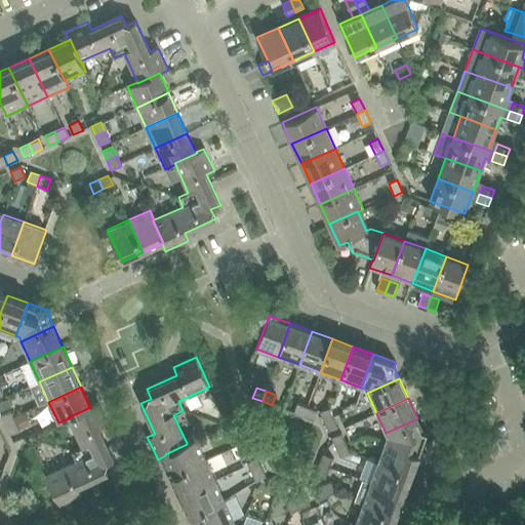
[(97,402),(89,406),(90,407),(68,417),(69,418),(82,446),(72,451),(76,461),(45,475),(59,505),(82,494),(78,486),(109,473),(104,462),(114,458),(104,436),(99,429),(108,425),(97,402)]
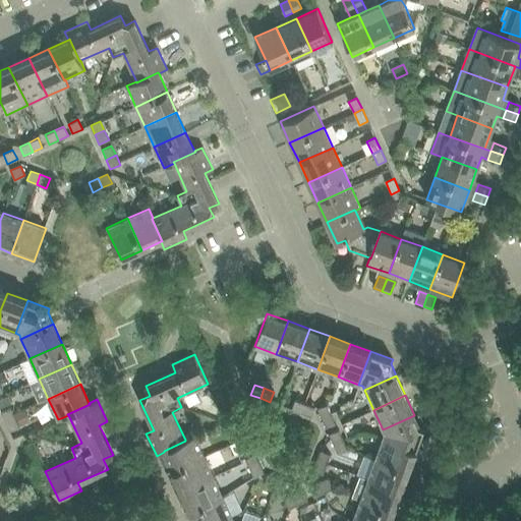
[(291,409),(301,413),(305,403),(295,400),(291,409)]
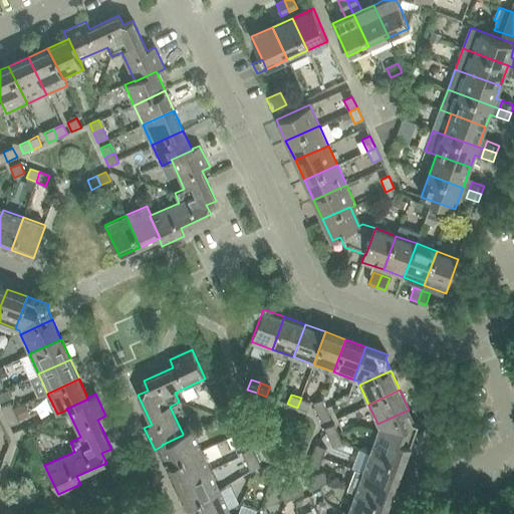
[(301,398),(297,408),(307,412),(310,402),(301,398)]
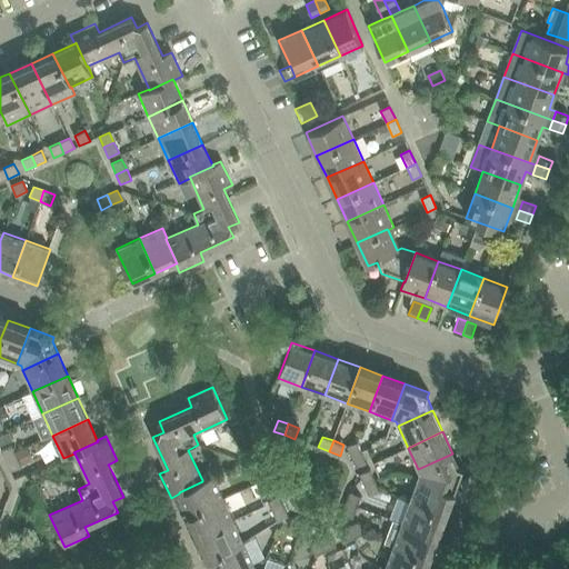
[(347,447),(351,457),(361,452),(357,441),(347,447)]
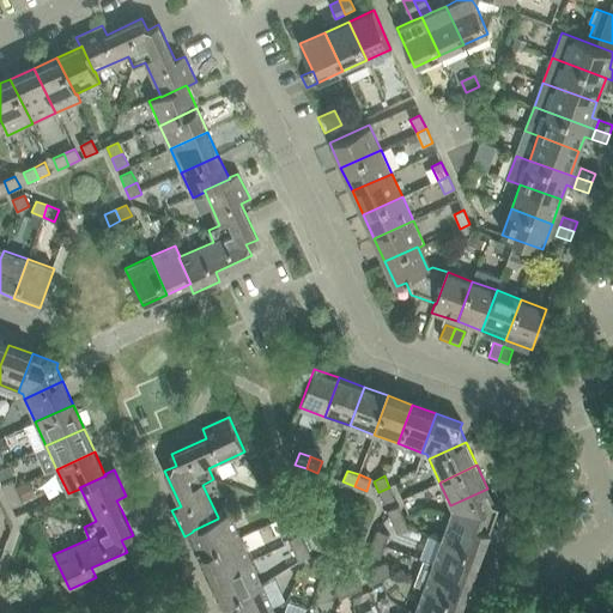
[(1,485),(6,497),(18,491),(12,480),(1,485)]
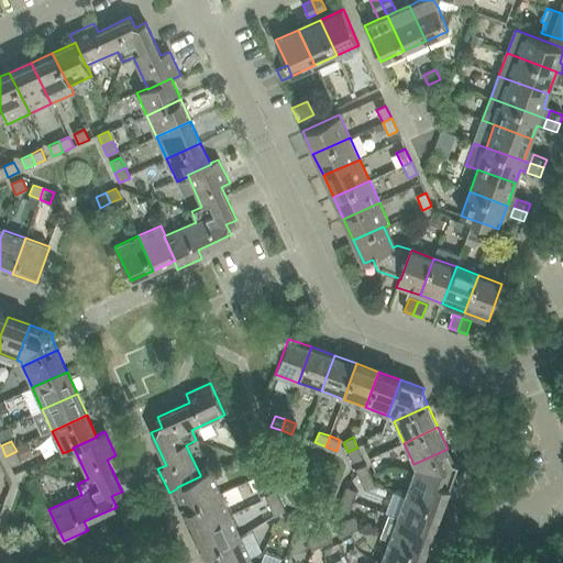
[(357,448),(348,452),(352,463),(363,457),(357,448)]
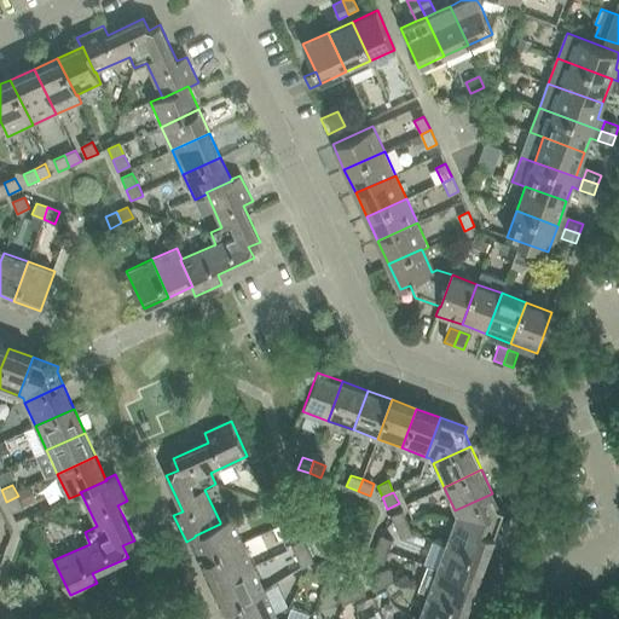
[(457,515),(455,520),(495,534),(504,508),(498,507),(492,493),(455,510),(457,515)]
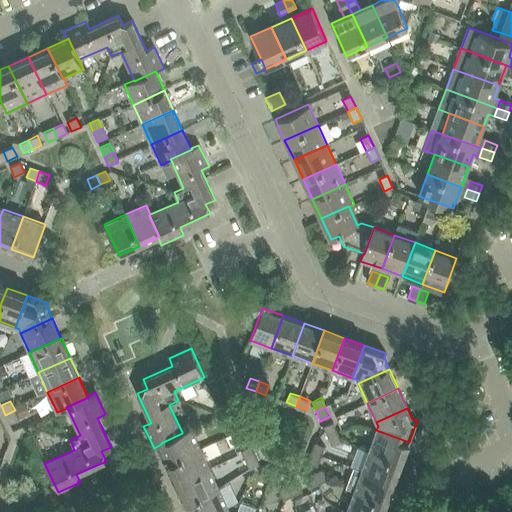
[(15,410),(5,415),(9,424),(19,419),(15,410)]
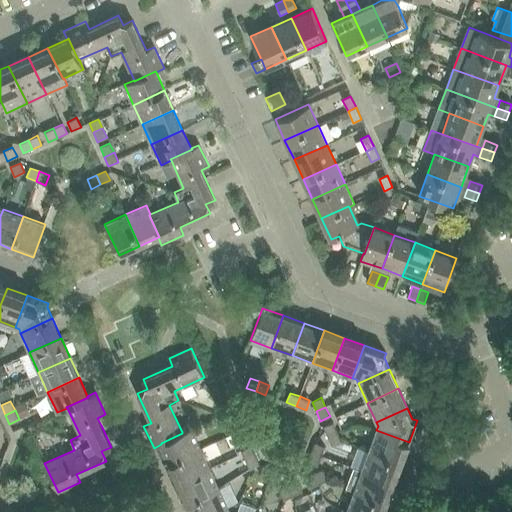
[(229,424),(233,433),(243,429),(239,420),(229,424)]
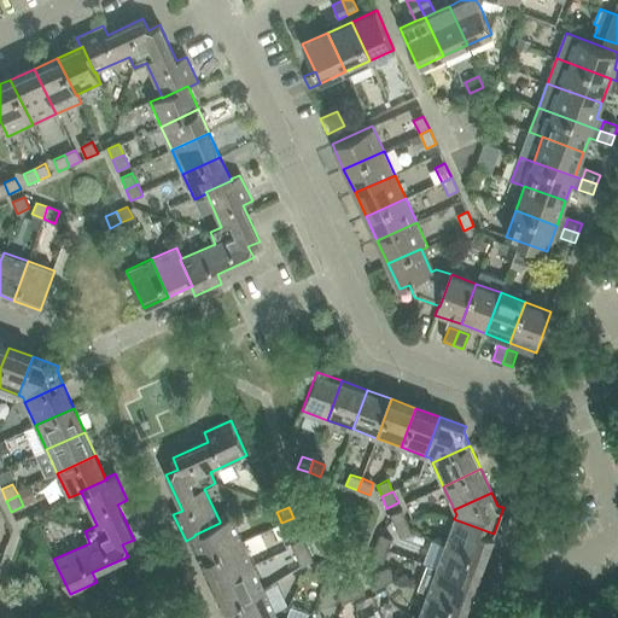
[(390,516),(395,526),(407,522),(402,509),(390,516)]
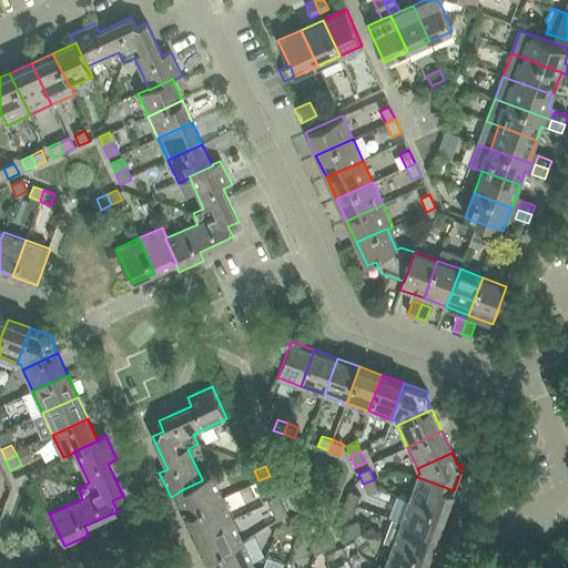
[(179,493),(189,514),(223,497),(212,475),(202,479),(202,480),(179,492),(179,493)]
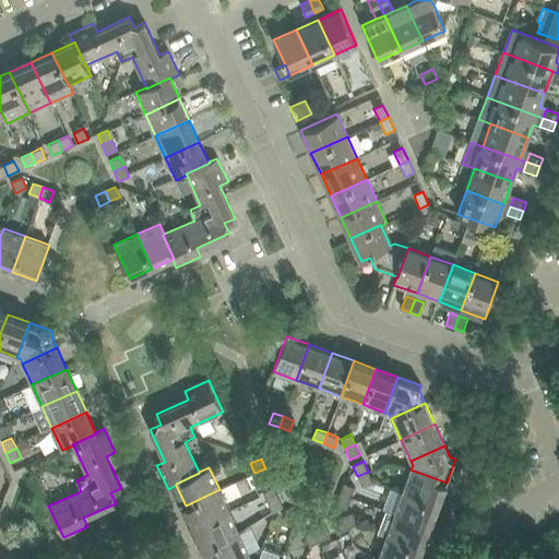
[(265,468),(254,473),(260,484),(270,478),(265,468)]
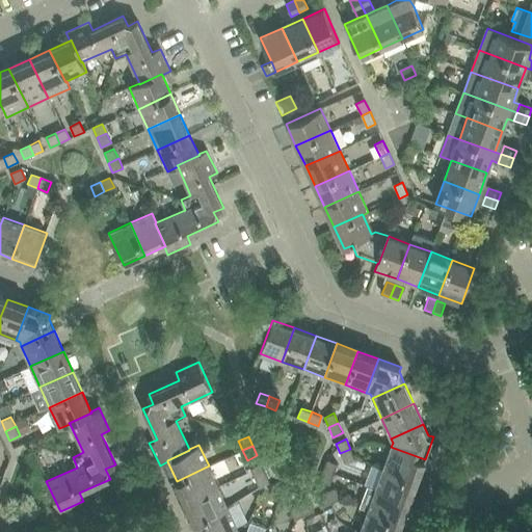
[(391,447),(383,468),(417,480),(425,459),(391,447)]
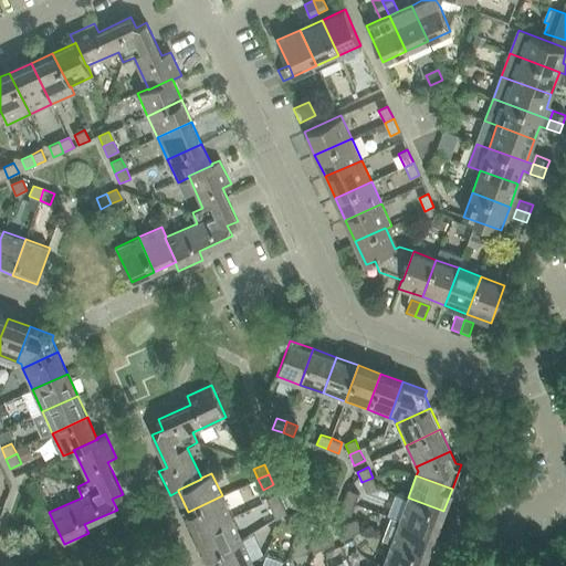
[(373,478),(362,482),(367,493),(377,488),(373,478)]
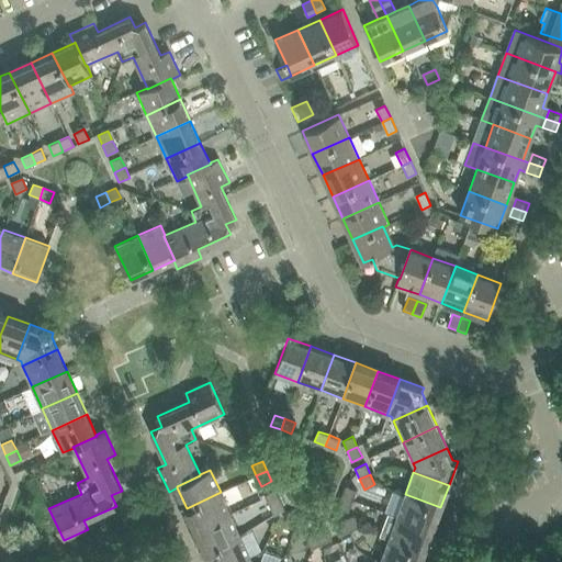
[(341,496),(352,501),(356,490),(345,486),(341,496)]
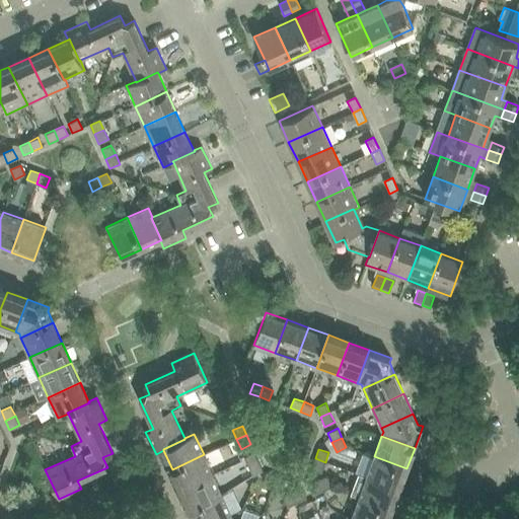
[(244,456),(248,466),(258,461),(254,452),(244,456)]
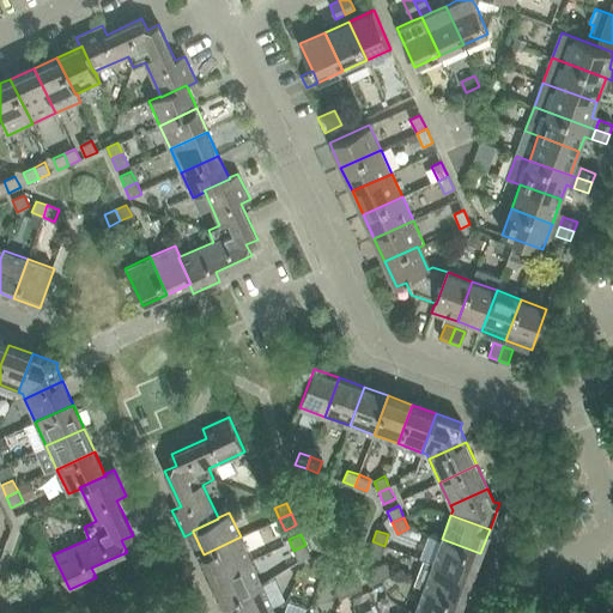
[(204,554),(214,577),(252,560),(241,536),(204,554)]
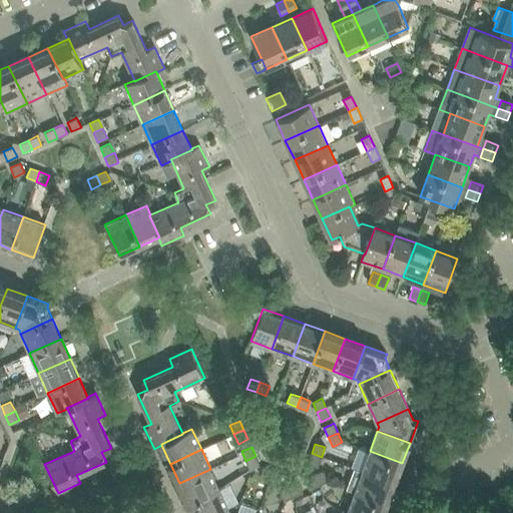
[(370,451),(363,472),(395,484),(402,463),(370,451)]
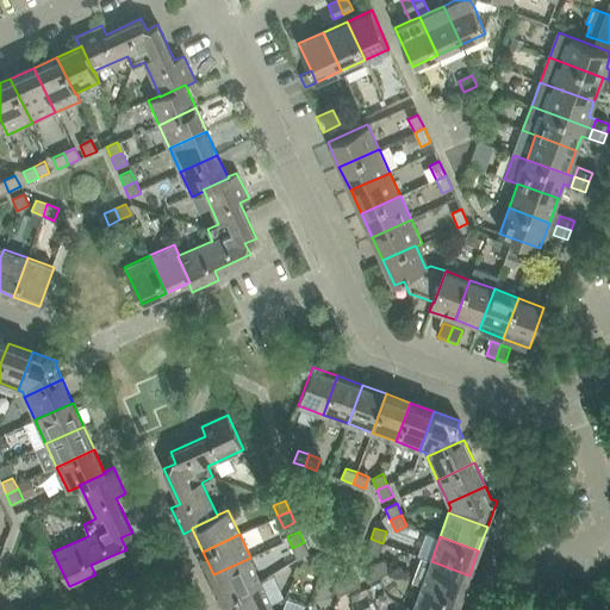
[(366,551),(374,553),(378,555),(383,543),(371,539),(366,551)]
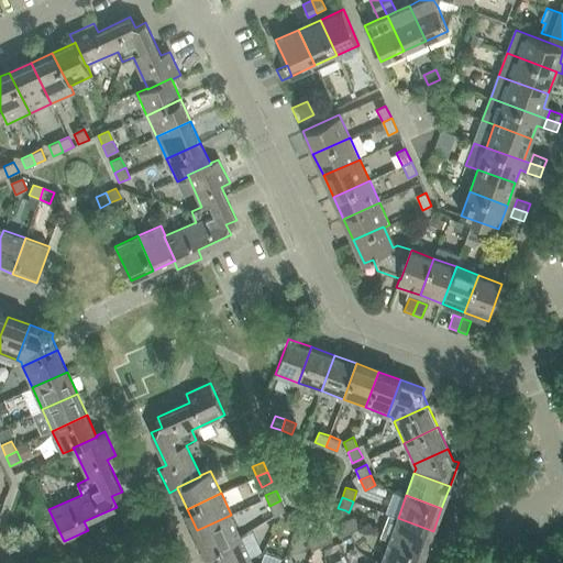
[(280,500),(269,506),(275,516),(285,510),(280,500)]
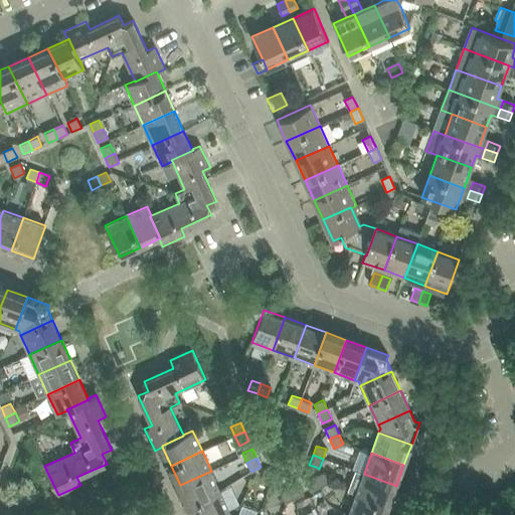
[(262,479),(271,482),(275,472),(265,469),(262,479)]
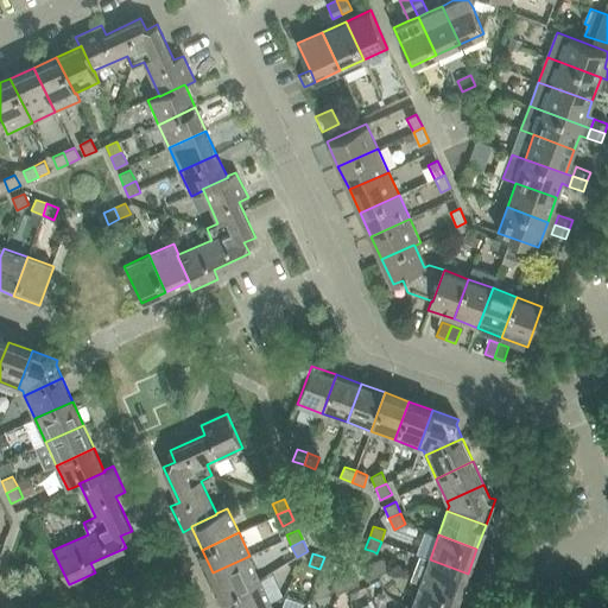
[(213,572),(223,596),(260,580),(249,556),(213,572)]
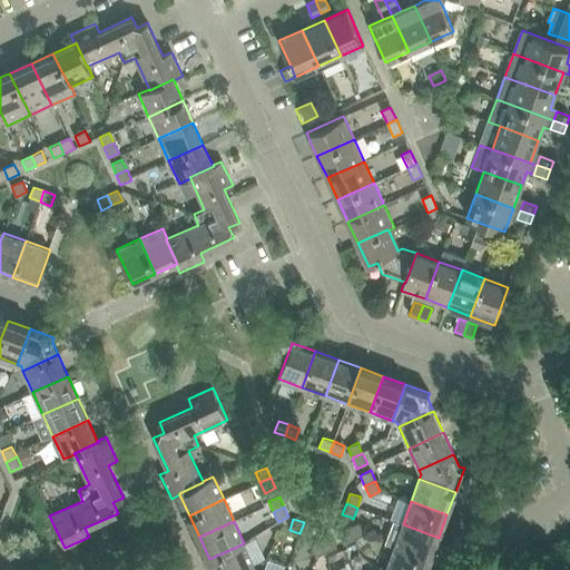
[(304,522),(300,533),(311,538),(315,527),(304,522)]
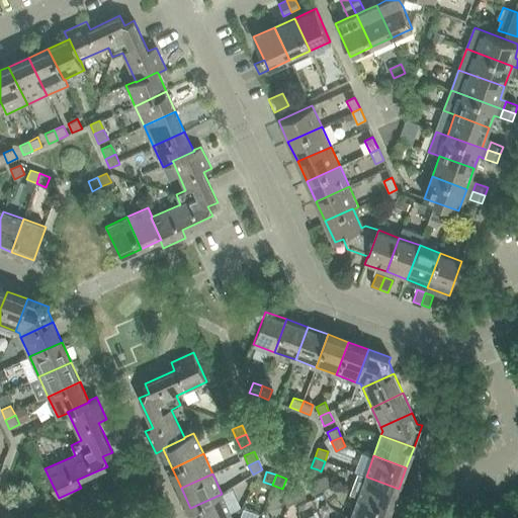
[(317,480),(322,490),(331,486),(327,476),(317,480)]
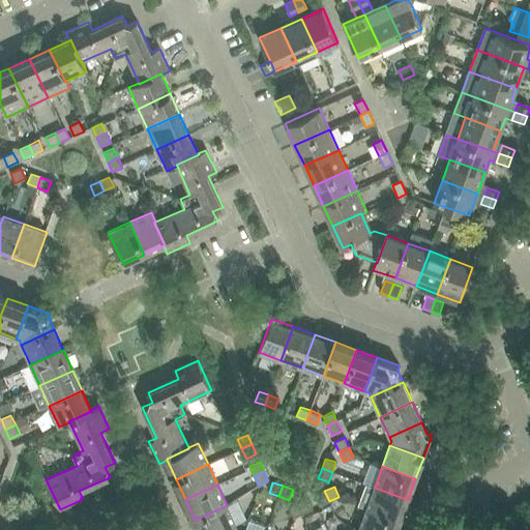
[(375,488),(366,508),(400,521),(408,500),(375,488)]
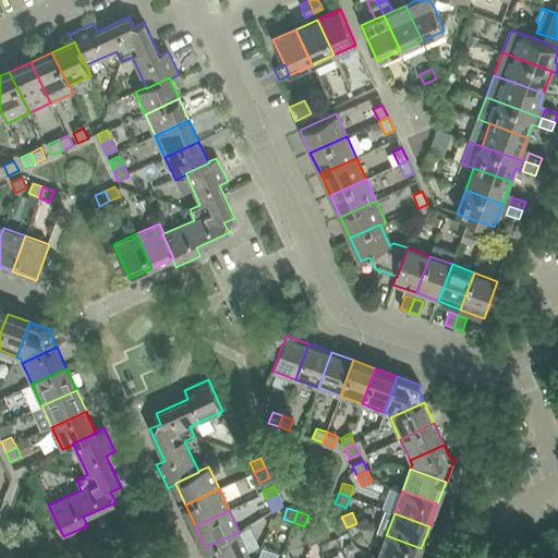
[(347,528),(341,517),(331,522),(336,532),(347,528)]
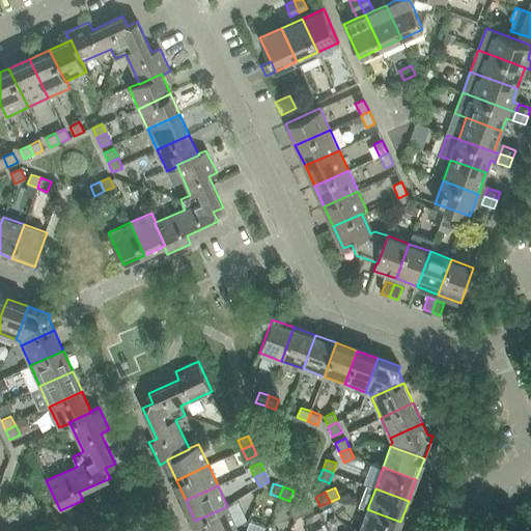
[(300,504),(304,513),(313,509),(309,499),(300,504)]
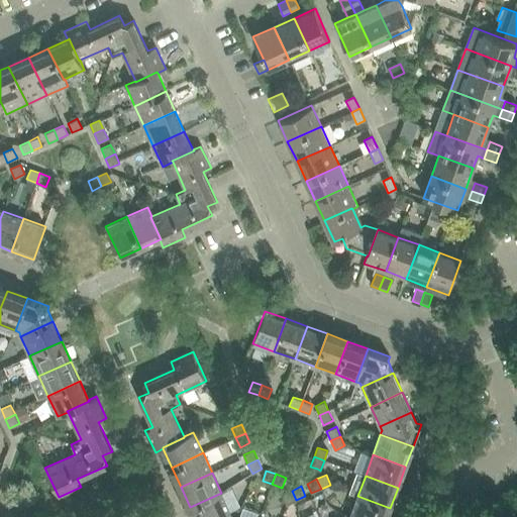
[(296,500),(292,491),(282,495),(287,504),(296,500)]
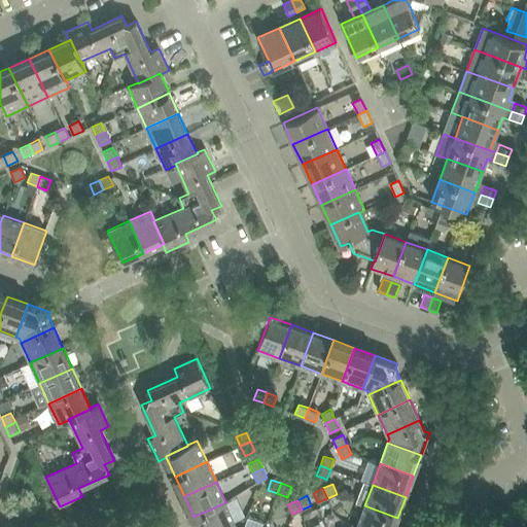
[(194,517),(198,526),(223,526),(235,522),(225,502),(194,517)]
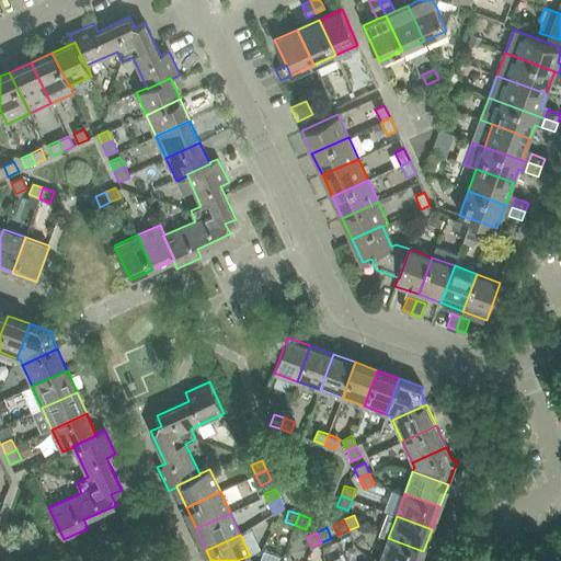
[(388,538),(380,560),(382,560),(419,560),(423,551),(388,538)]
